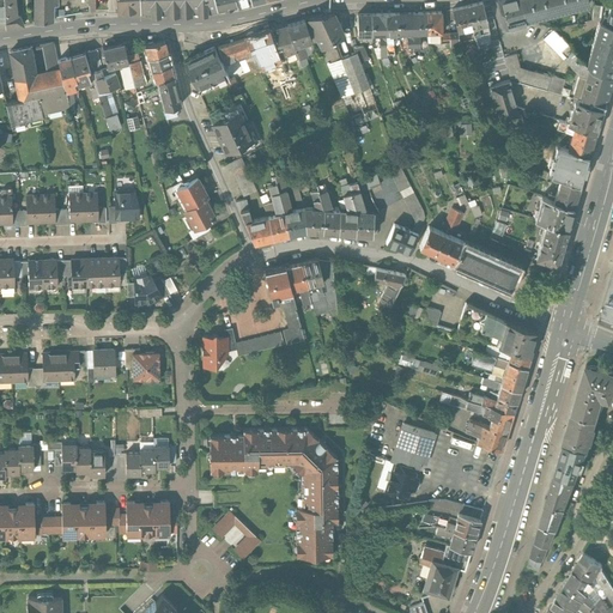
[(4,0),(5,12),(5,14),(17,13),(14,0),(4,0)]
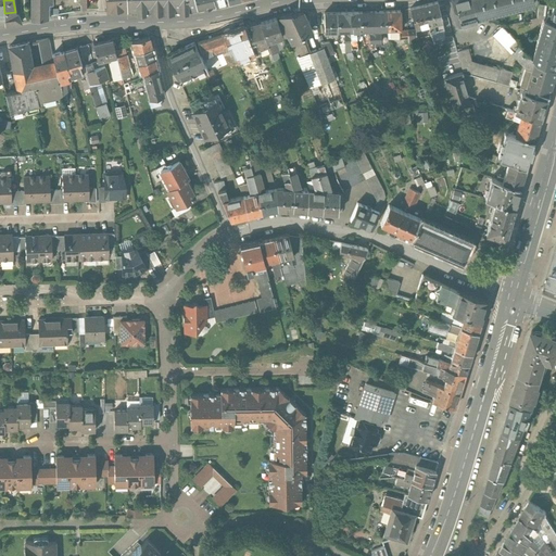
[(104,0),(106,10),(108,10),(109,11),(116,11),(117,9),(126,9),(125,0),(104,0)]
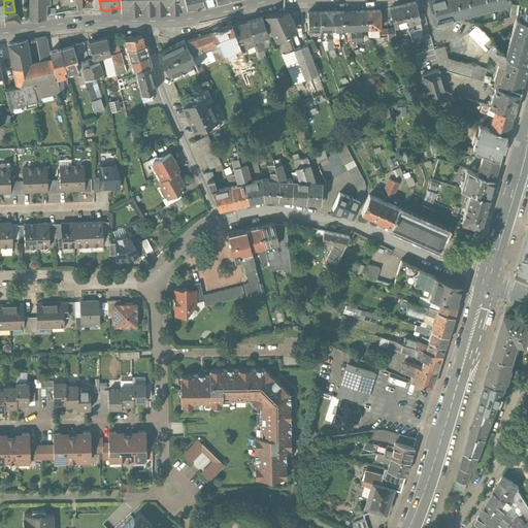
[(129,0),(130,9),(188,8),(185,0),(129,0)]
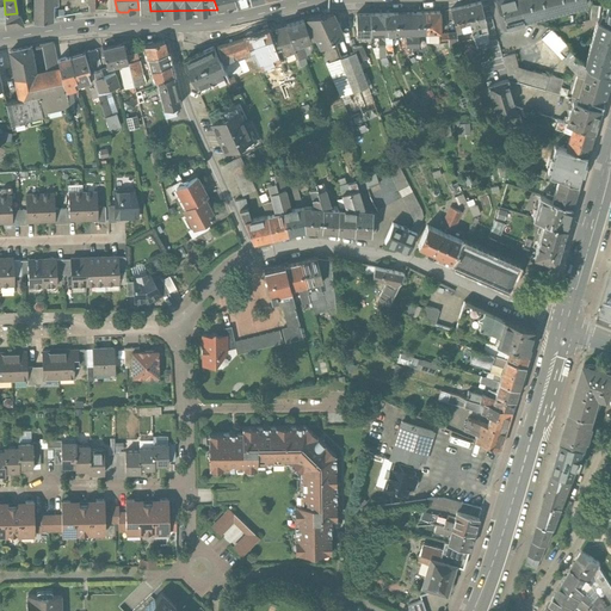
[(234,0),(214,0),(217,10),(223,8),(232,7),(232,6),(236,6),(234,0)]
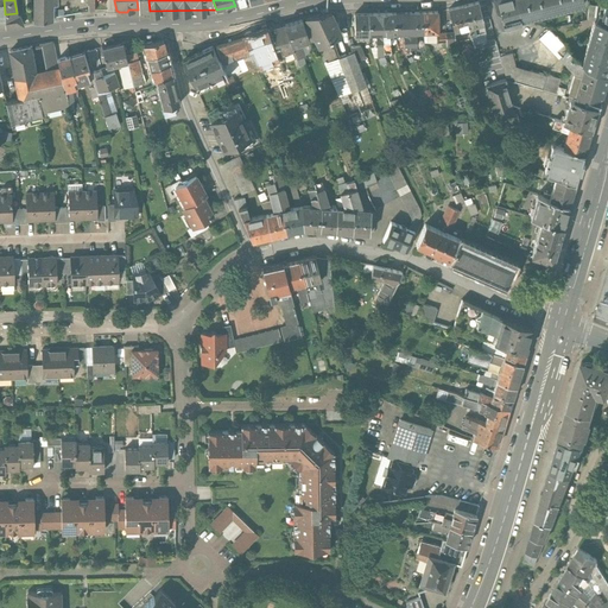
[(514,0),(494,0),(492,1),(499,26),(520,20),(514,0)]
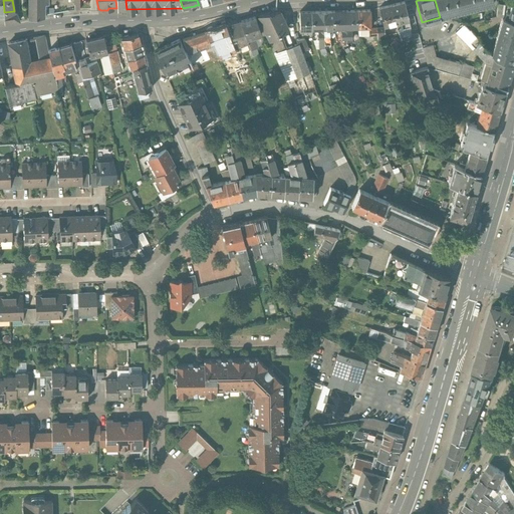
[(492,0),(435,0),(440,17),(494,4),(492,0)]
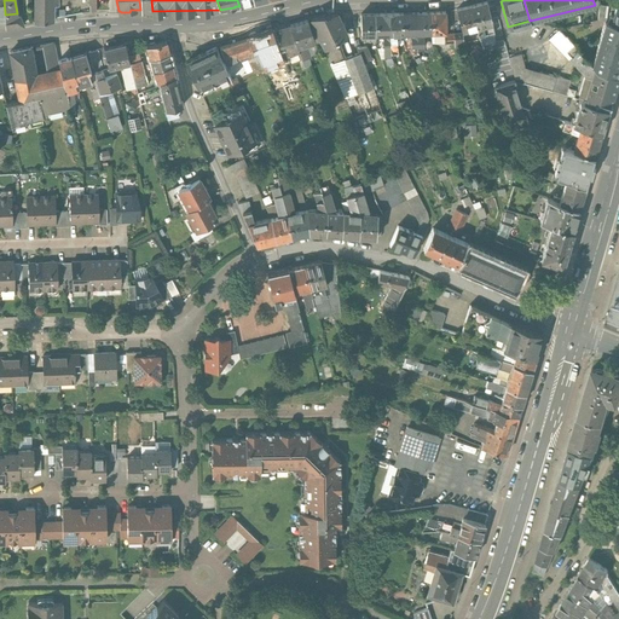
[(618,1),(613,19),(609,18),(608,23),(618,25),(618,1)]
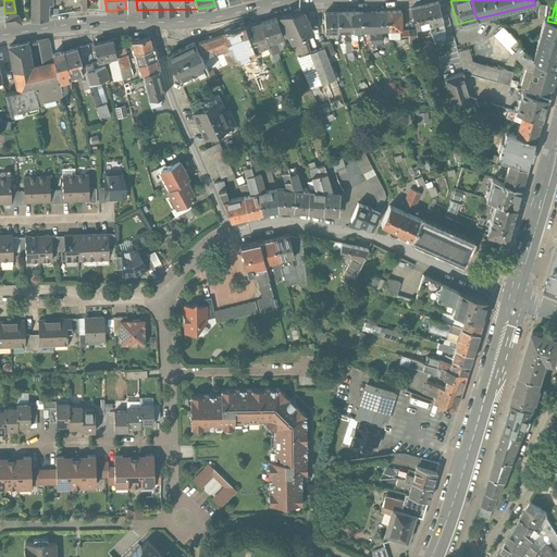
[(48,4),(32,3),(32,22),(48,20),(48,4)]
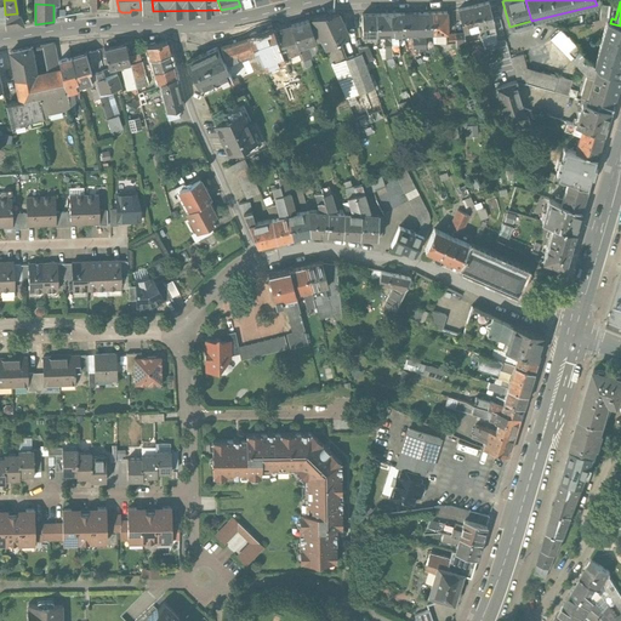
[(489,4),(473,7),(479,29),(480,38),(496,35),(489,4)]
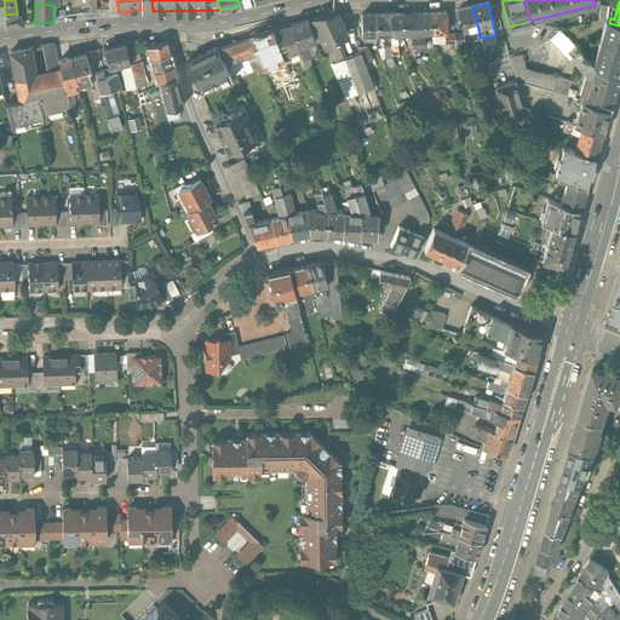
[(609,7),(601,5),(600,21),(606,23),(607,23),(609,7)]
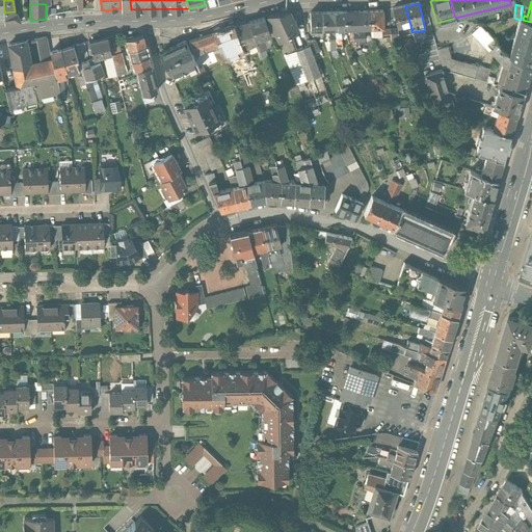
[(405,6),(392,9),(397,28),(410,25),(405,6)]
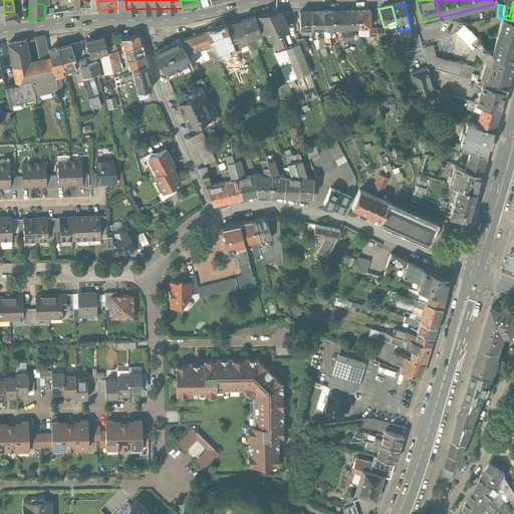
[(14,11),(4,12),(4,15),(4,24),(20,21),(17,13),(14,13),(14,11)]
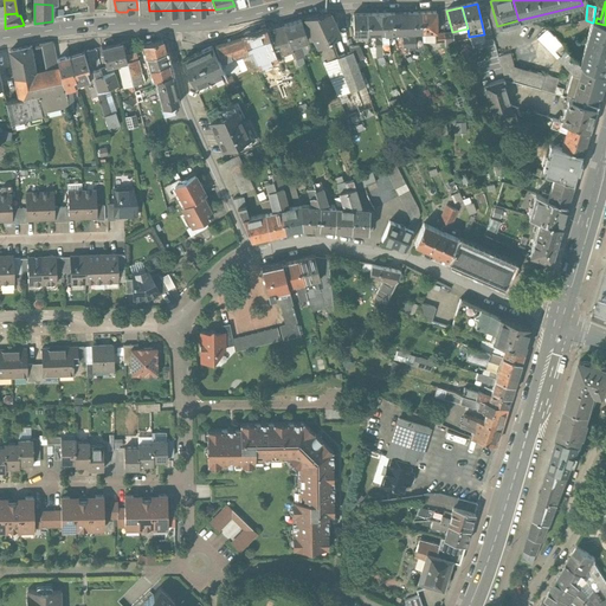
[(436,13),(421,14),(421,33),(423,33),(423,44),(426,44),(436,44),(436,43),(436,36),(436,33),(437,33),(436,13)]
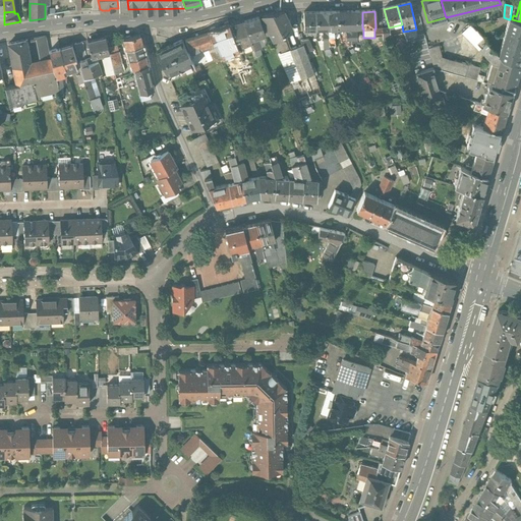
[(339,12),(328,13),(328,30),(340,30),(339,12)]
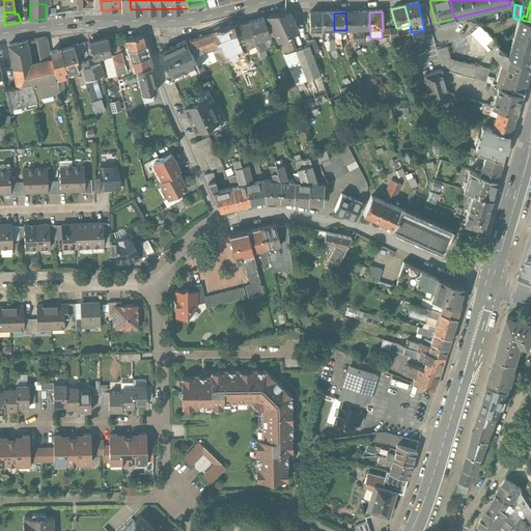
[(358,12),(345,12),(346,30),(353,30),(353,43),(358,43),(358,29),(358,12)]
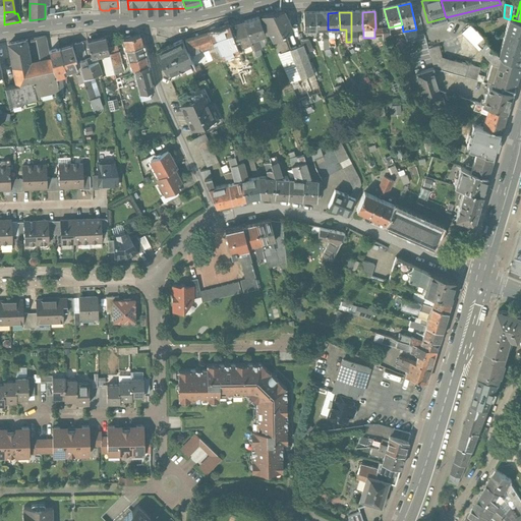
[(362,12),(351,12),(351,29),(351,42),(356,42),(356,29),(362,29),(362,12)]
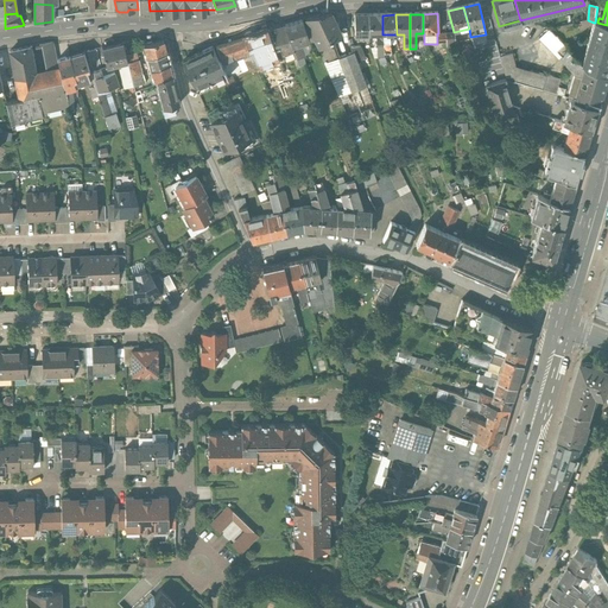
[(330,16),(318,18),(330,44),(329,40),(341,36),(330,16)]
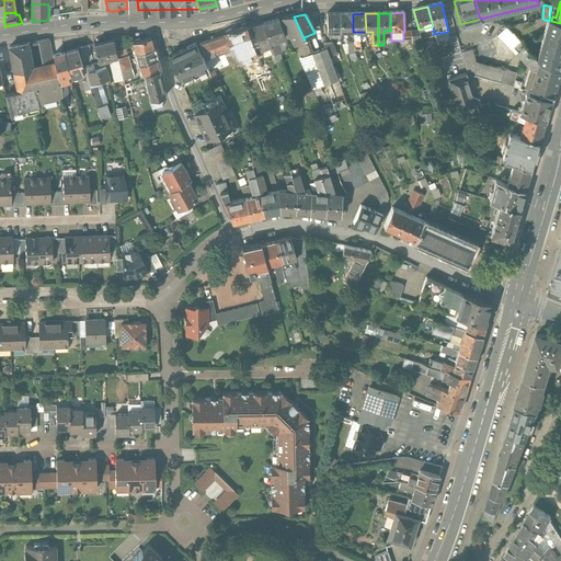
[(340,14),(328,14),(328,33),(341,32),(340,14)]
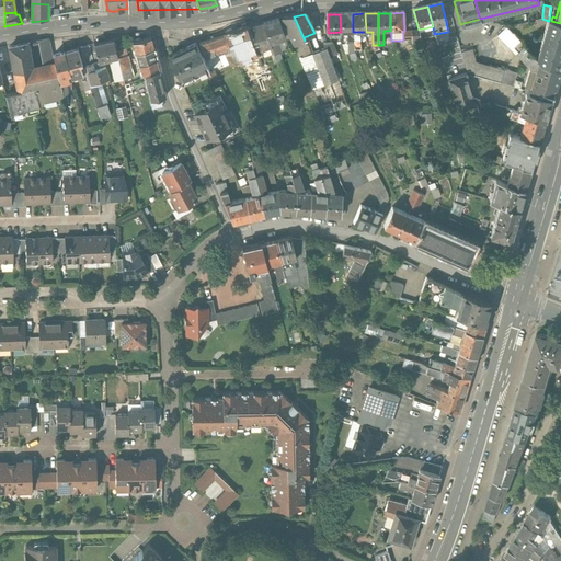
[(353,14),(340,14),(341,32),(353,32),(353,14)]
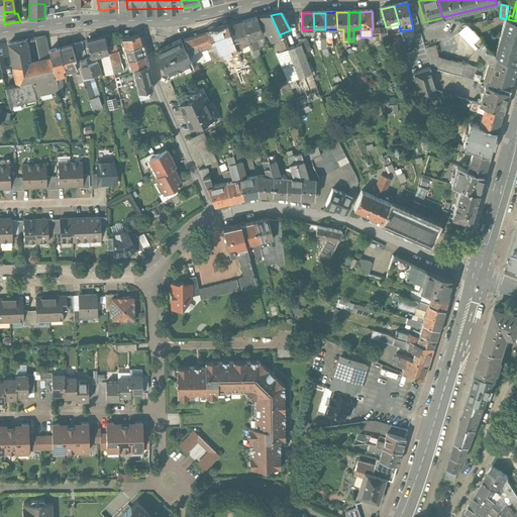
[(301,44),(283,52),(278,38),(281,37),(271,15),(268,16),(268,15),(267,15),(260,17),(266,33),(271,41),(288,83),(312,73),(301,44)]
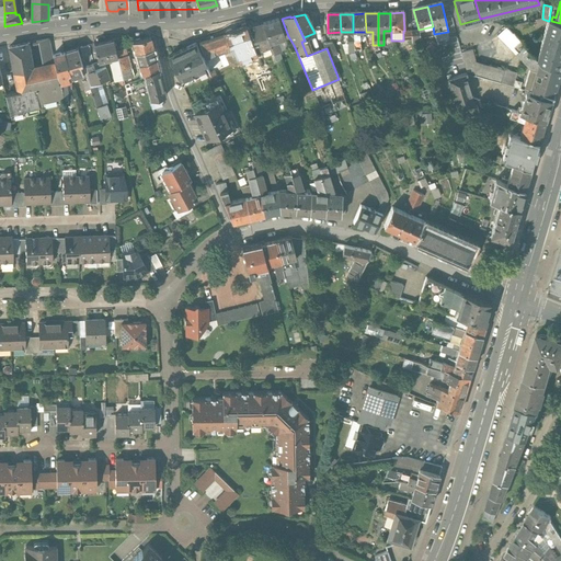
[(278,19),(263,24),(270,43),(285,38),(278,19)]
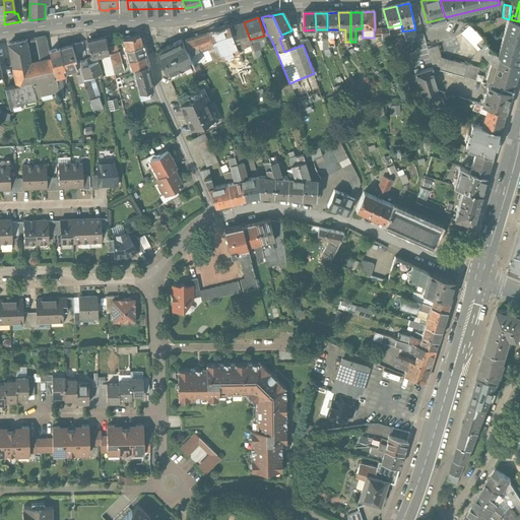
[(509,19),(508,19),(498,55),(502,59),(518,64),(519,58),(519,21),(511,19),(509,19)]
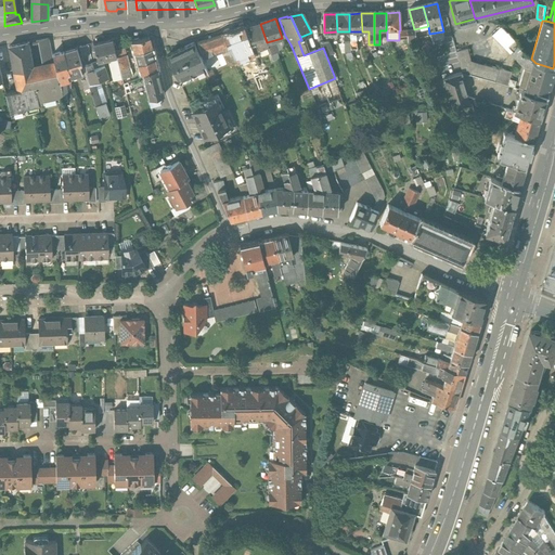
[(260,24),(245,28),(249,39),(253,49),(255,52),(268,47),(268,46),(267,42),(260,24)]
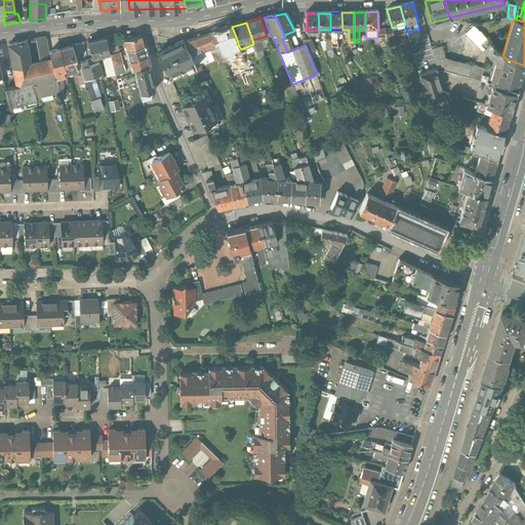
[(502,55),(475,26),(466,35),(483,52),(485,50),(489,54),(489,55),(495,63),(502,65),(503,59),(507,59),(502,55)]
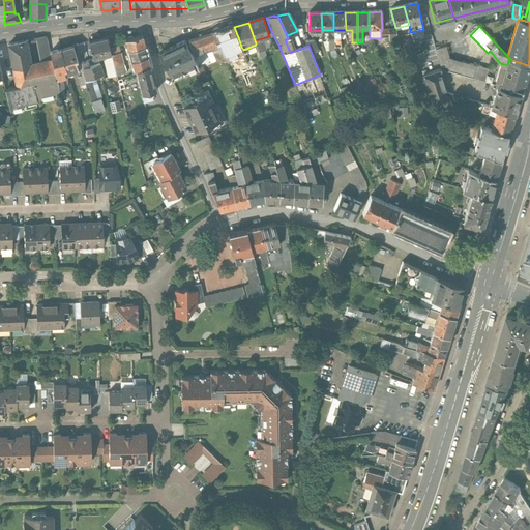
[(234,27),(213,34),(217,43),(219,43),(238,37),(234,27)]
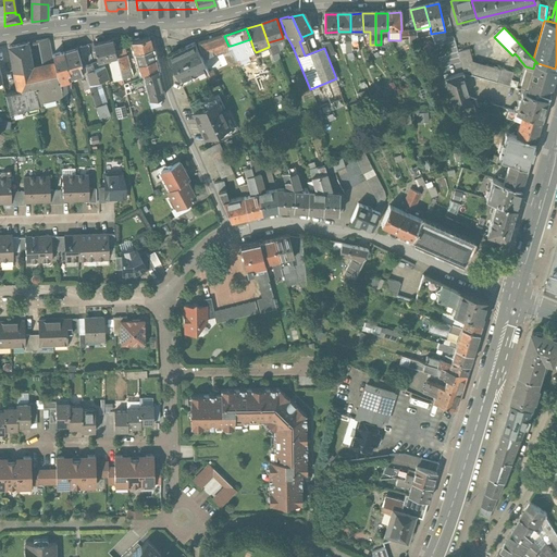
[(224,36),(199,44),(205,57),(213,53),(212,50),(218,48),(224,65),(234,61),(233,56),(229,46),(224,36)]
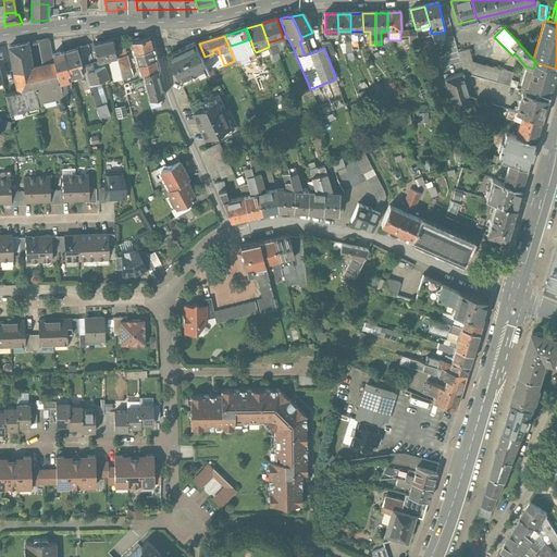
[(149,39),(132,42),(135,54),(152,51),(149,39)]
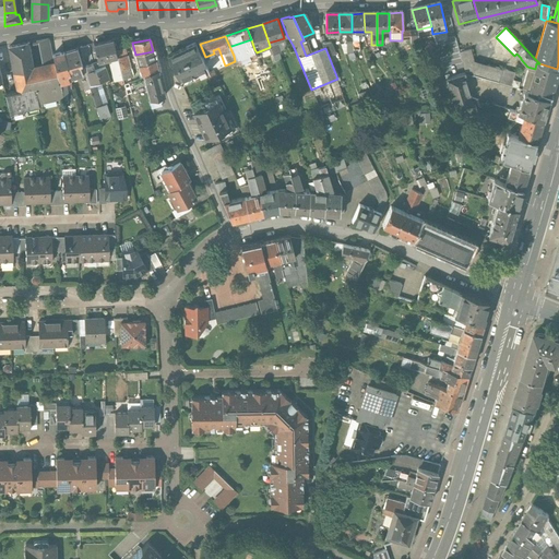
[(251,39),(232,46),(236,56),(254,49),(251,39)]
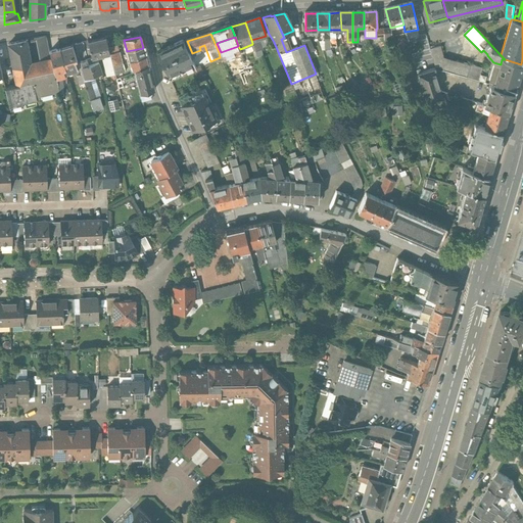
[(31,63),(13,67),(16,87),(5,89),(9,106),(37,100),(36,95),(58,90),(56,78),(51,59),(49,53),(46,38),(36,40),(40,61),(31,63)]
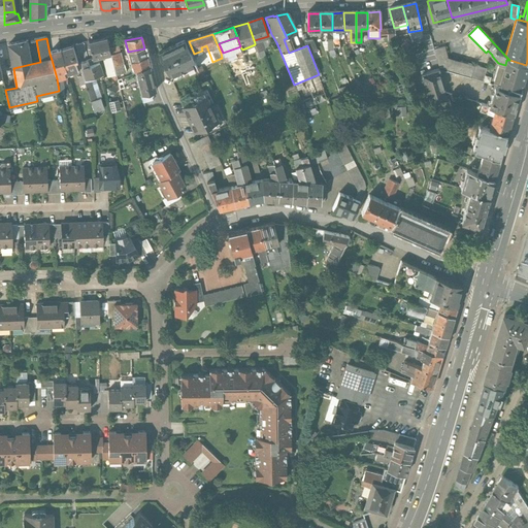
[(106,38),(89,42),(93,59),(106,56),(107,58),(106,58),(104,60),(107,72),(112,75),(117,75),(114,68),(111,56),(109,48),(106,38)]
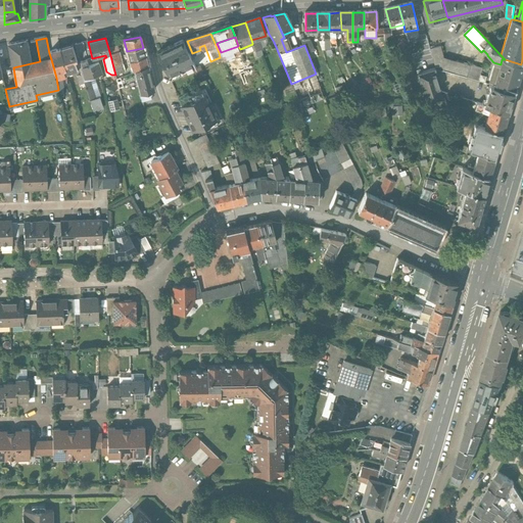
[(427,39),(418,41),(422,55),(431,52),(429,47),(427,39)]
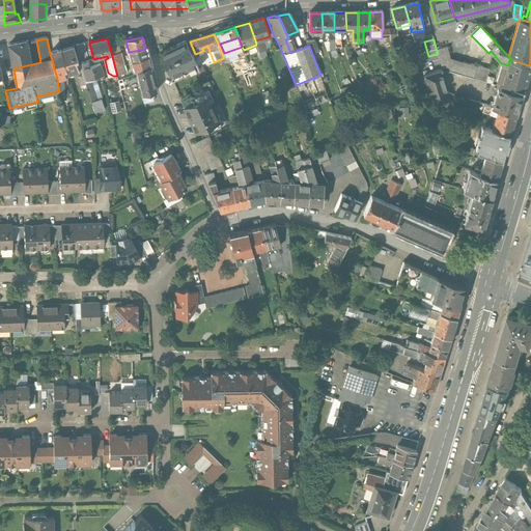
[(26,43),(8,47),(14,68),(31,64),(26,43)]
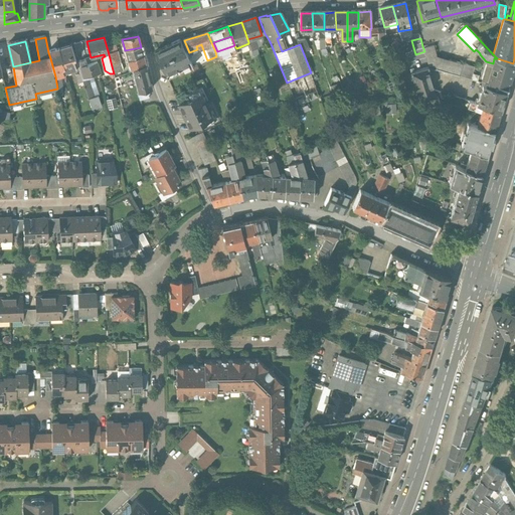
[(180,41),(155,53),(165,74),(190,62),(180,41)]
